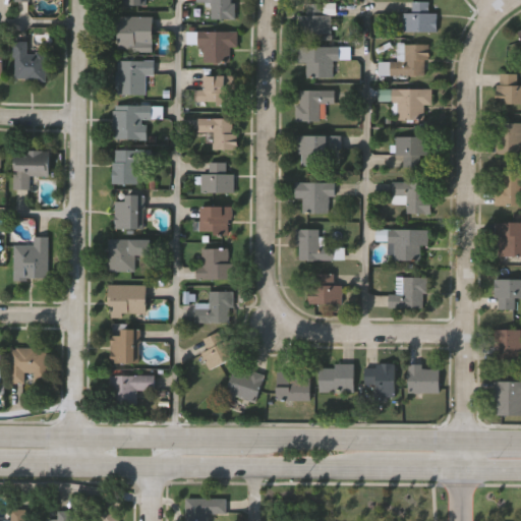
[(234,0),(234,2),(238,2),(238,18),(212,18),(212,1),(197,1),(197,0),(234,0)]
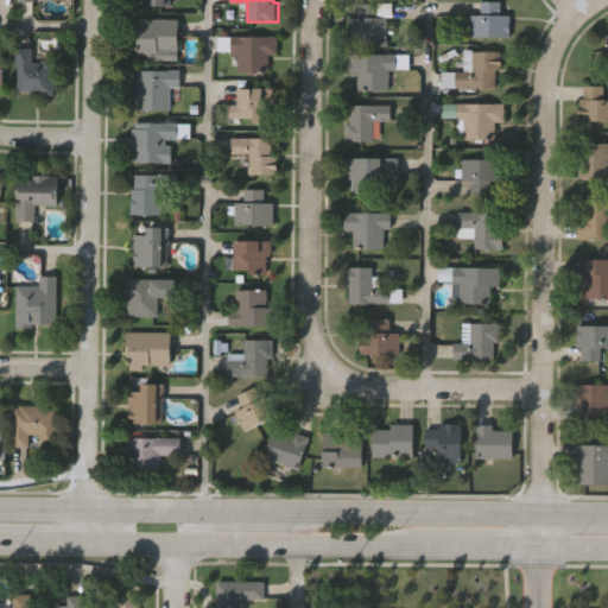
[(480,14),(480,1),(500,1),(500,14),(511,14),(510,37),(469,37),(469,14),(480,14)]
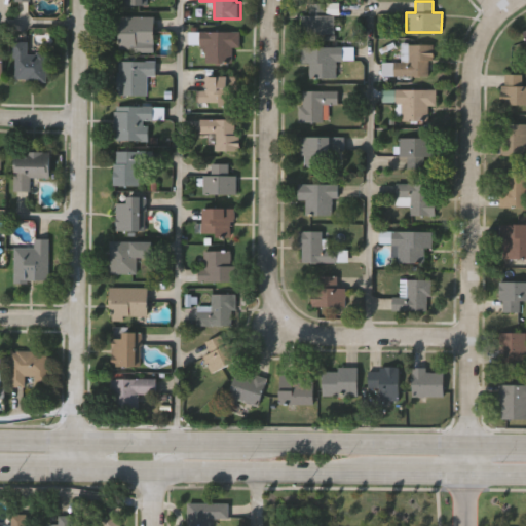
[(302,34),(302,14),(310,14),(310,3),(329,3),(329,13),(337,13),(337,34),(302,34)]
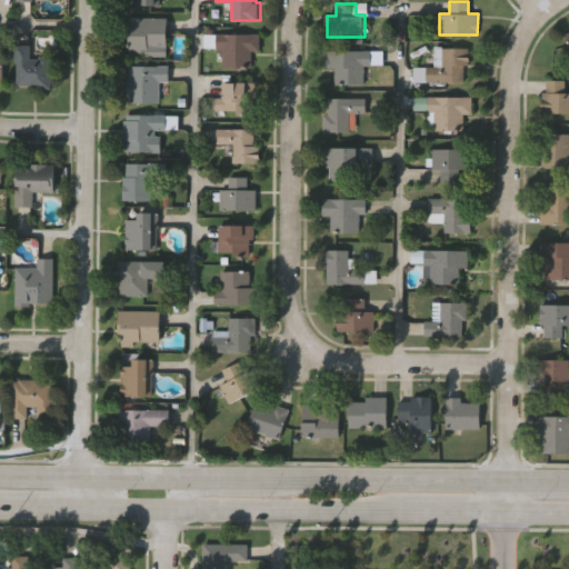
[(168,58),(147,58),(147,55),(129,55),(130,41),(127,41),(127,18),(169,18),(168,58)]
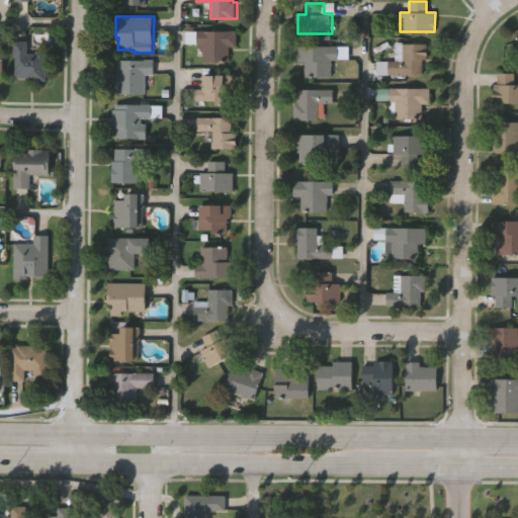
[(229,46),(230,62),(201,62),(201,48),(196,48),(196,29),(238,29),(238,46),(229,46)]
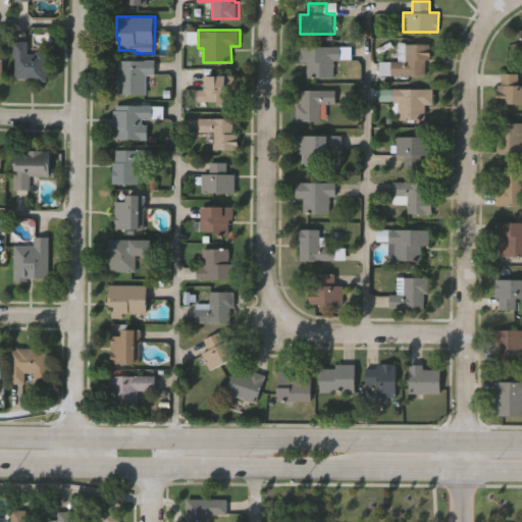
[(49,51),(48,82),(28,81),(28,79),(16,79),(17,57),(13,57),(13,40),(30,41),(29,53),(36,53),(36,50),(49,51)]
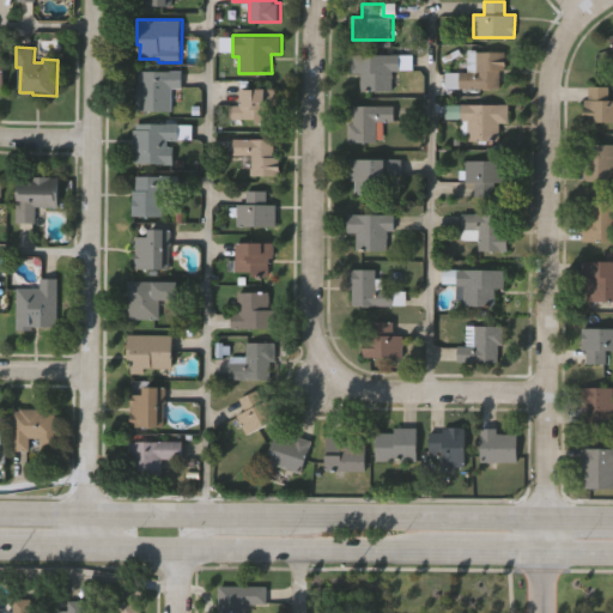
[(499,87),(442,87),(443,72),(466,72),(466,50),(505,52),(505,68),(499,68),(499,87)]
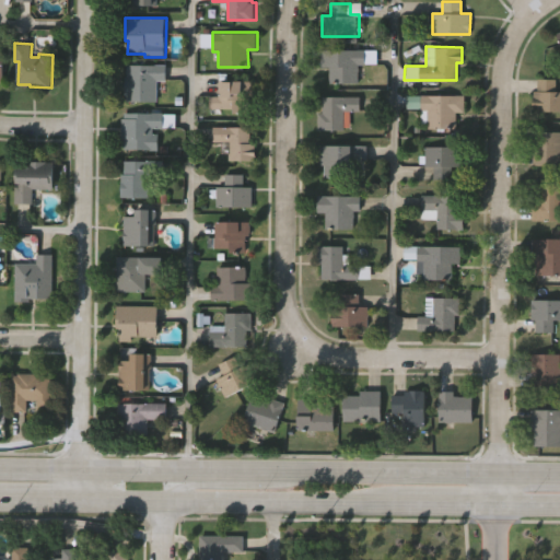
[(360,65),(360,84),(329,83),(329,68),(321,68),(321,49),(378,49),(378,65),(360,65)]
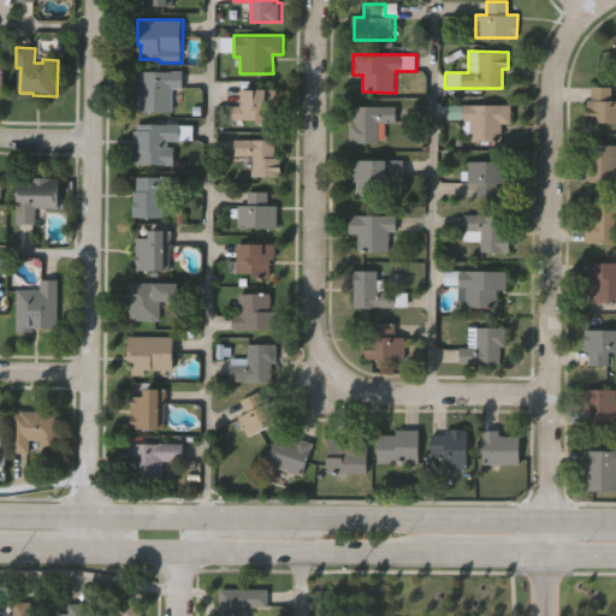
[(181,88),(172,88),(171,112),(137,111),(137,100),(135,100),(135,83),(138,83),(138,71),(181,71),(181,88)]
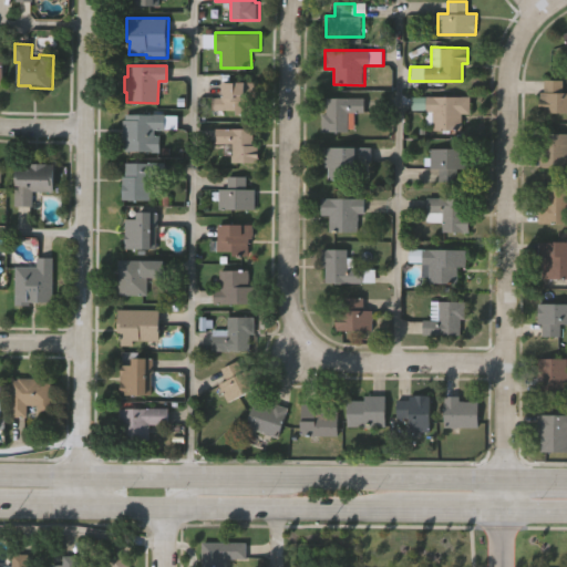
[(566,113),(538,113),(538,91),(543,91),(543,79),(564,80),(564,92),(566,92),(566,113)]
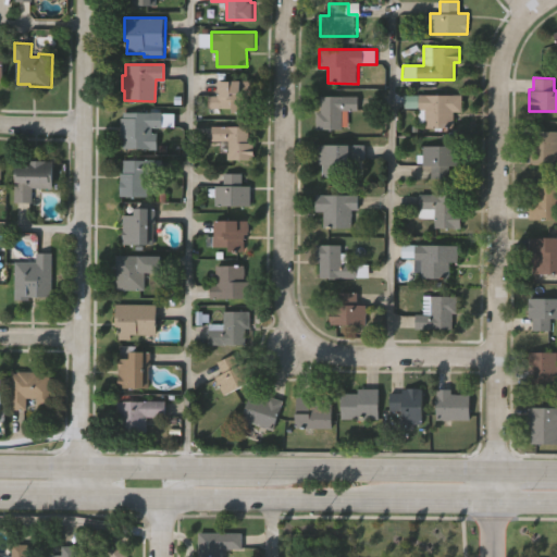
[(248,95),(248,112),(231,112),(231,107),(208,107),(208,96),(219,96),(219,79),(252,79),(252,95),(248,95)]
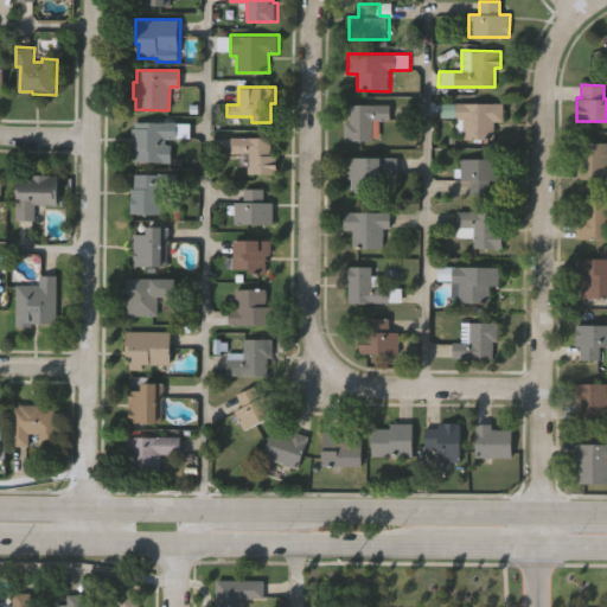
[(504,103),(504,123),(496,123),(496,140),(462,140),(462,134),(457,134),(457,119),(441,119),(441,102),(504,103)]
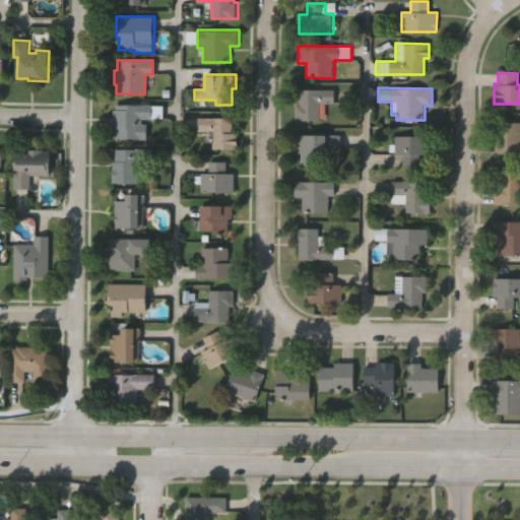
[(321,103),(320,121),(295,121),(295,105),(300,105),(300,89),(335,89),(335,103),(321,103)]
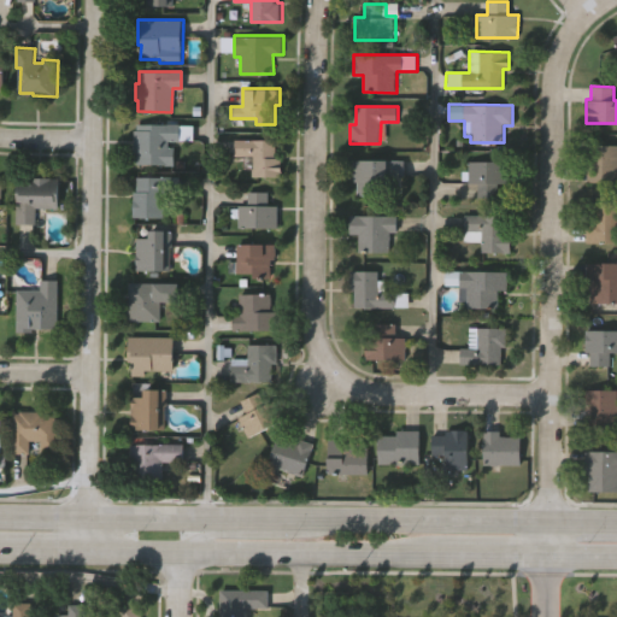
[(168,141),(168,147),(174,147),(174,165),(135,165),(135,153),(131,153),(131,129),(135,129),(135,124),(178,124),(178,141),(168,141)]
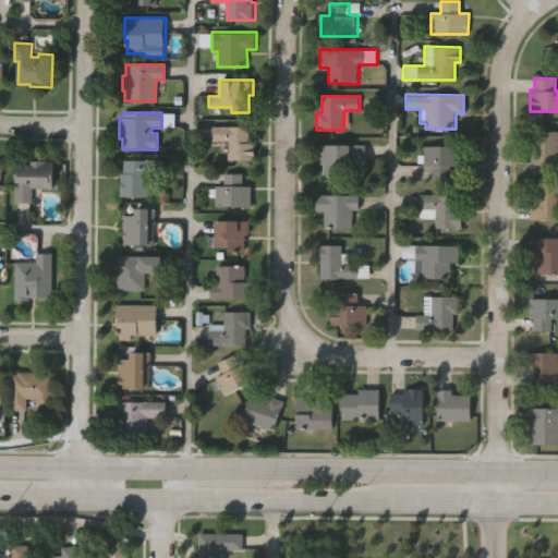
[(225,159),(226,141),(210,141),(210,124),(249,125),(249,142),(254,142),(254,159),(225,159)]
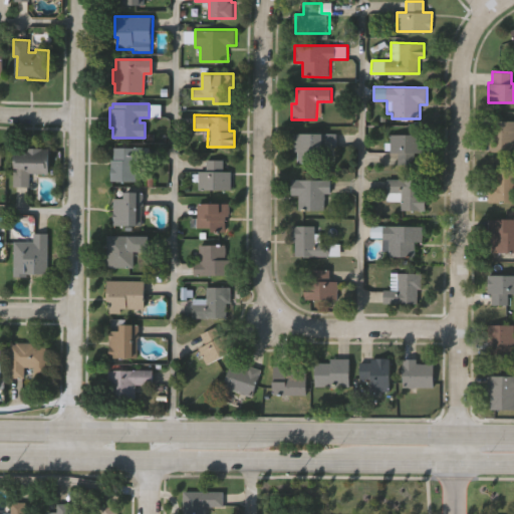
[(513,151),(489,151),(489,119),(513,119),(513,151)]
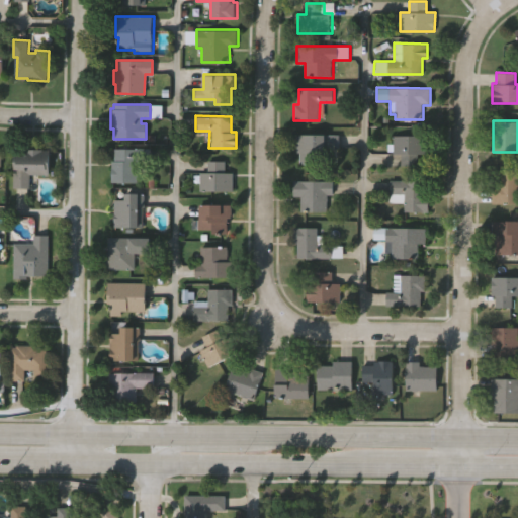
[(329,149),(329,162),(315,161),(314,167),(300,167),(300,153),(296,153),(297,135),(341,136),(340,149),(329,149)]
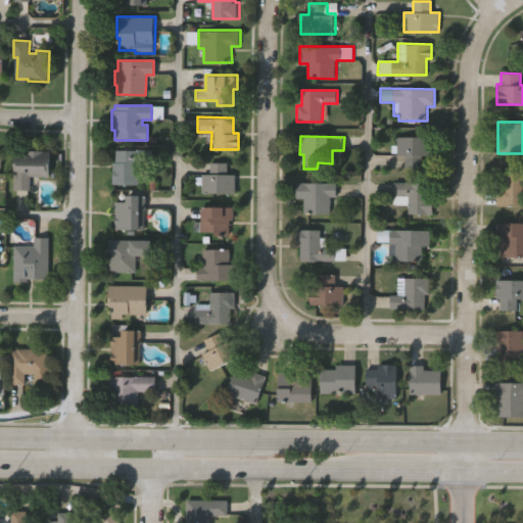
[(423,156),(423,168),(403,167),(403,156),(396,156),(396,153),(391,153),(391,145),(396,145),(396,137),(432,137),(431,156),(423,156)]
